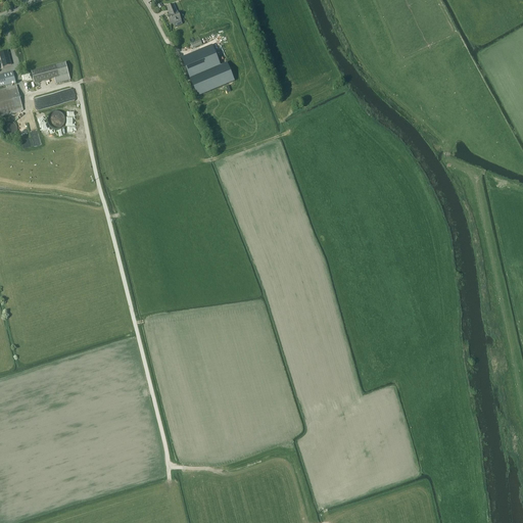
[(171,25),(181,20),(178,12),(177,12),(174,4),(167,7),(170,15),(167,16),(169,20),(171,25)]
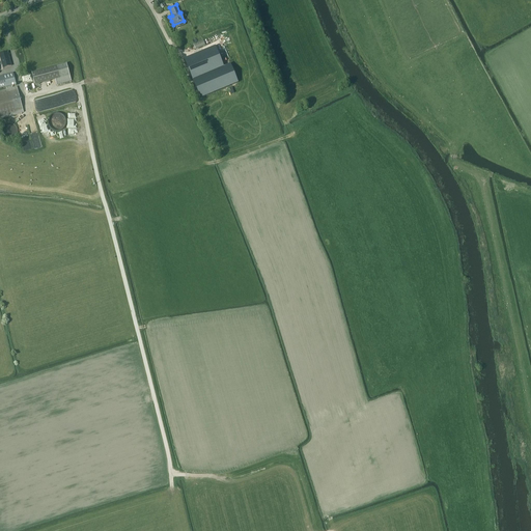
[(203,40),(193,45),(195,50),(205,46),(203,40)]
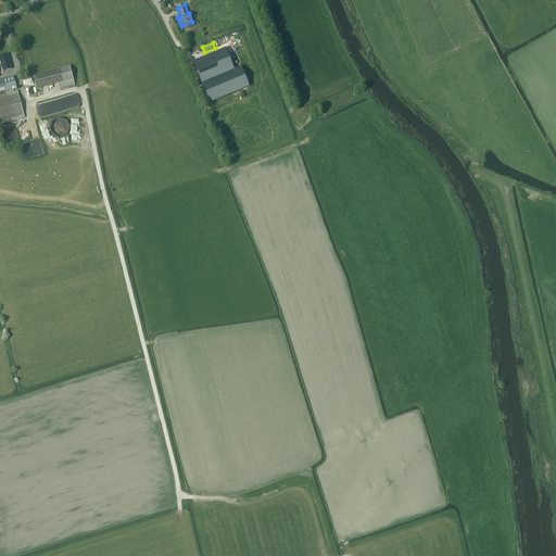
[(226,49),(193,62),(211,103),(250,87),(243,71),(236,73),(226,49)]
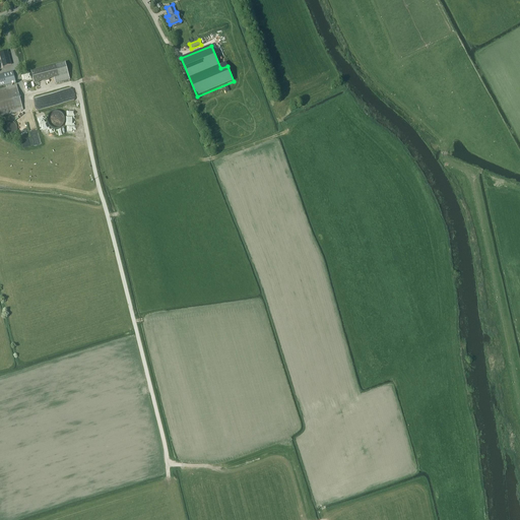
[(0,55),(3,67),(11,64),(7,51),(0,52),(0,55)]
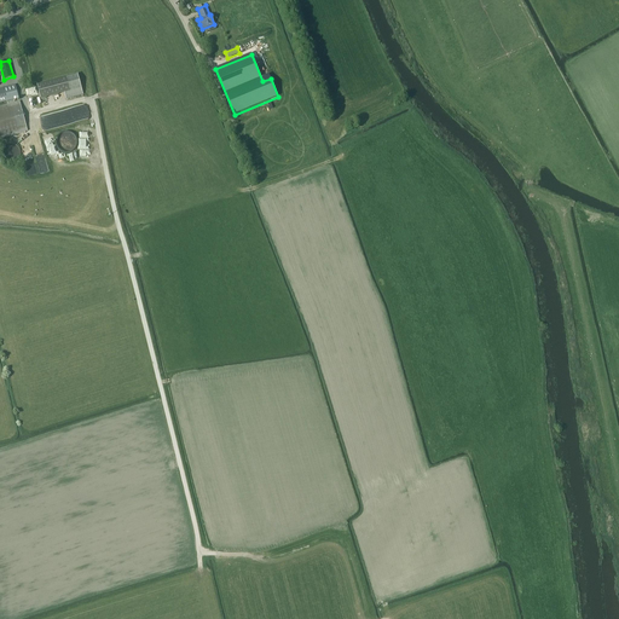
[(77,75),(38,86),(41,99),(64,93),(65,99),(82,94),(77,75)]
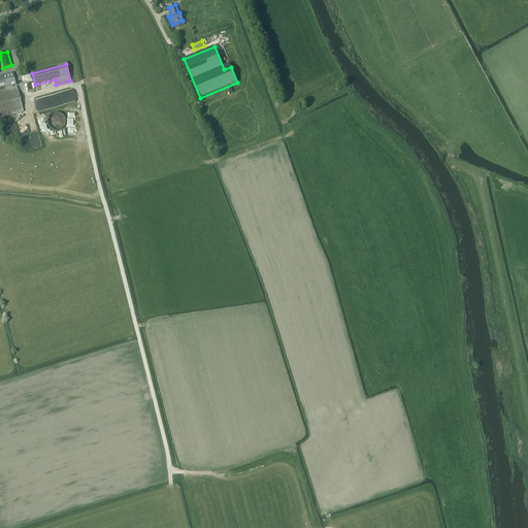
[(0,88),(5,87),(6,89),(0,90),(0,119),(24,112),(17,87),(12,88),(11,85),(17,84),(13,72),(0,75),(0,88)]
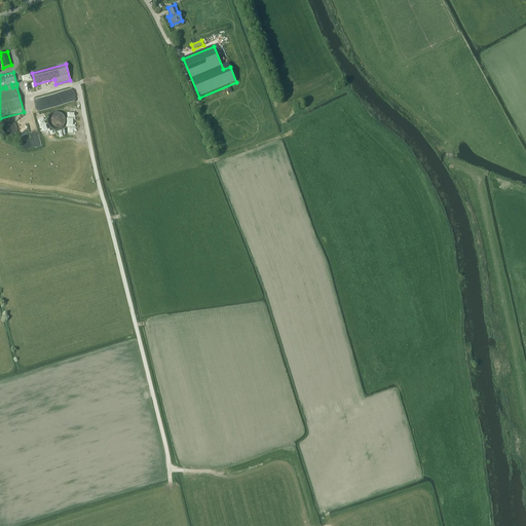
[(45,98),(35,98),(36,110),(45,109),(45,98)]
